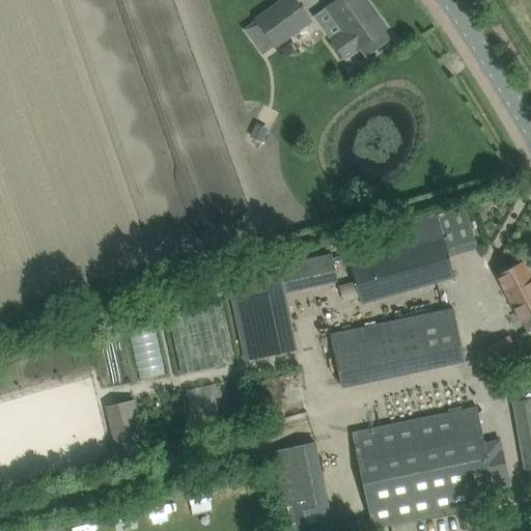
[(282,0),(256,19),(275,46),(310,20),(295,0),(282,0)]
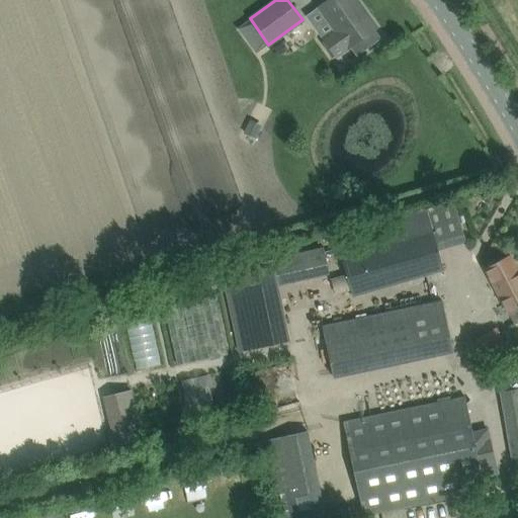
[(377,27),(361,6),(359,7),(356,2),(358,1),(356,0),(328,0),(319,7),(336,30),(324,38),(337,57),(351,47),(357,55),(379,37),(374,29),(377,27)]
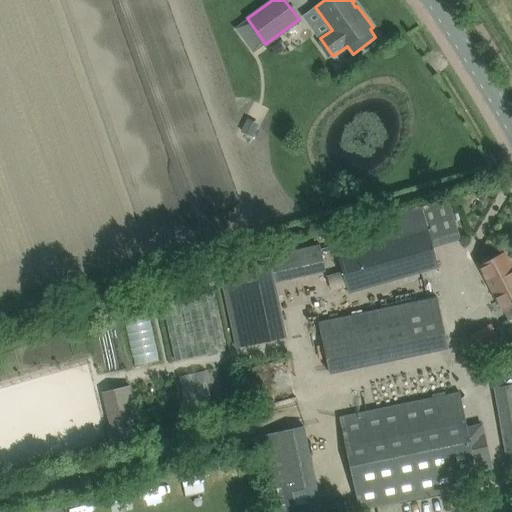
[(338,257),(349,294),(439,267),(434,246),(461,237),(449,199),(391,216),(398,239),(338,257)]
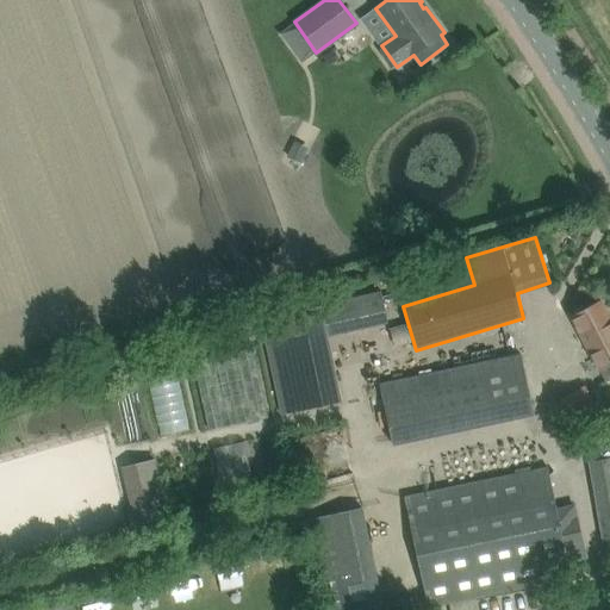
[(387,323),(380,292),(321,305),(328,337),(387,323)]
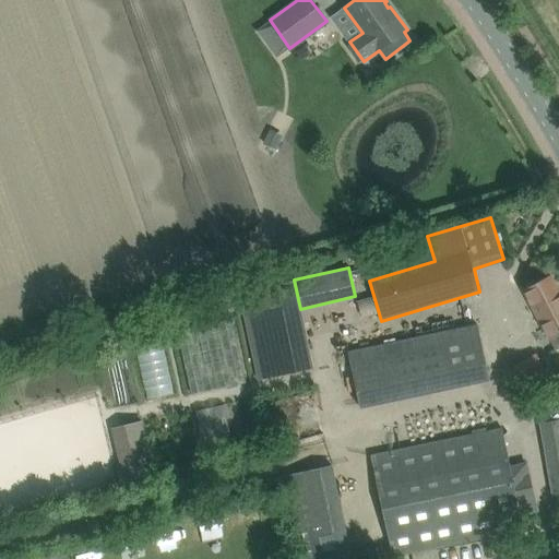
[(523,289),(555,349),(558,347),(558,292),(550,275),(523,289)]
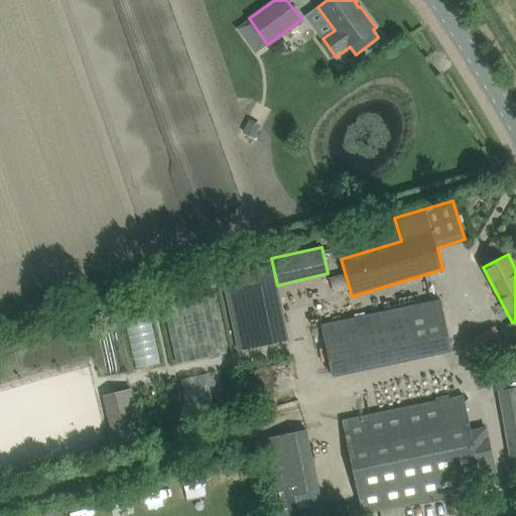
[(277,285),(271,258),(227,268),(245,349),(288,340),(277,285)]
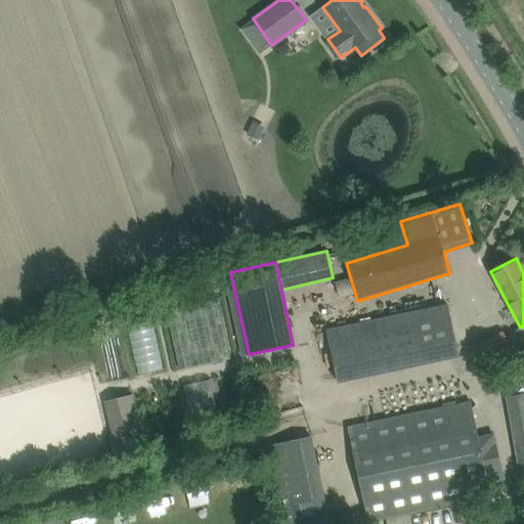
[(437,306),(412,312),(421,354),(456,346),(447,304),(437,306)]
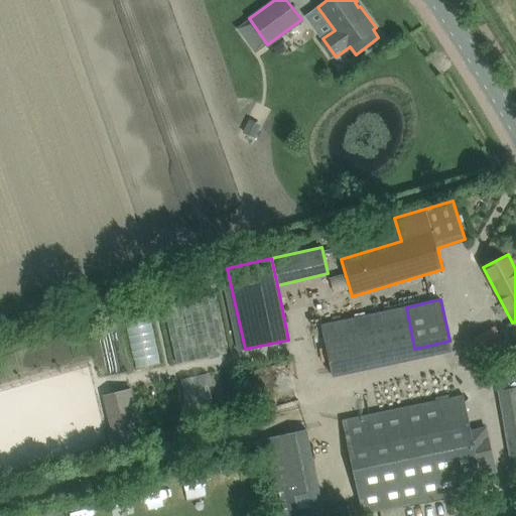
[(414,349),(406,307),(321,326),(333,377),(452,351),(449,341),(414,349)]
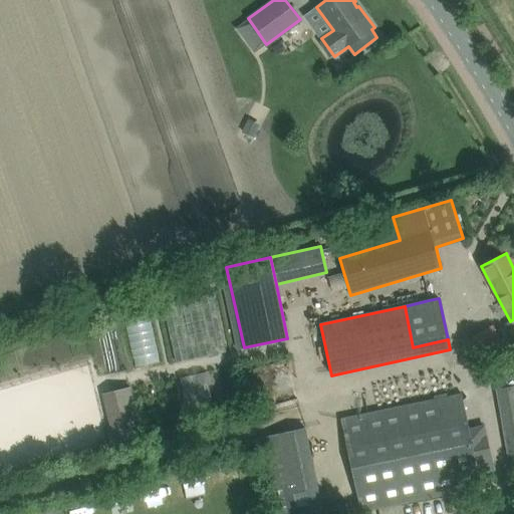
[(493,325),(472,336),(480,350),(501,339),(493,325)]
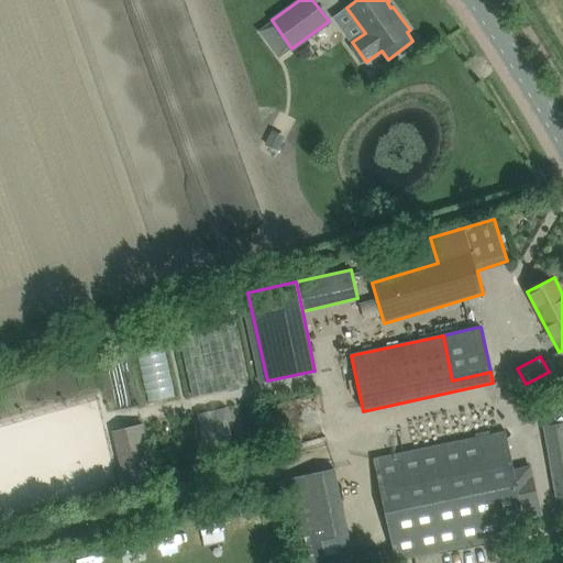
[(562,412),(554,415),(555,423),(543,426),(558,501),(562,499),(562,412)]
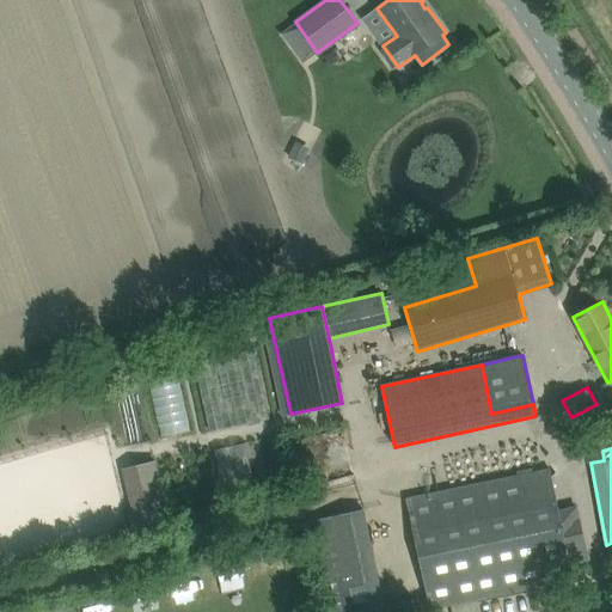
[(550,470),(405,500),(429,609),(574,579),(570,561),(568,550),(565,543),(576,540),(574,527),(563,530),(560,512),(550,470)]
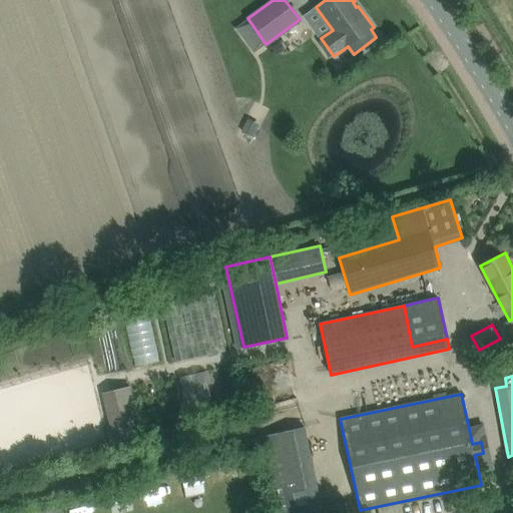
[(261,436),(277,512),(315,512),(323,511),(305,427),(261,436)]
